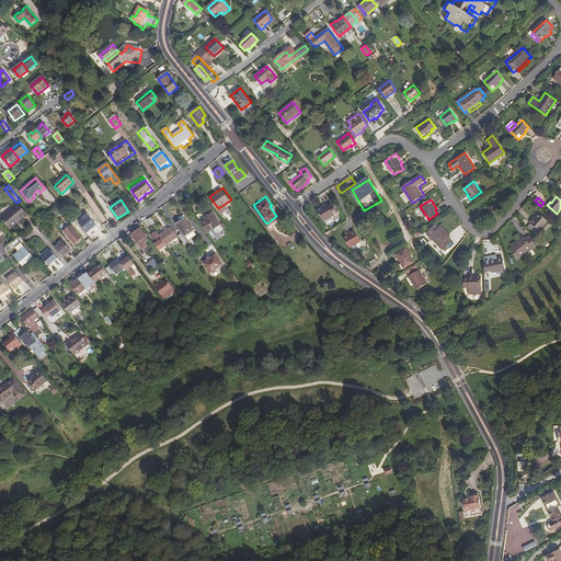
[(324,220),(325,220),(339,213),(333,204),(329,206),(328,205),(318,209),(324,220)]
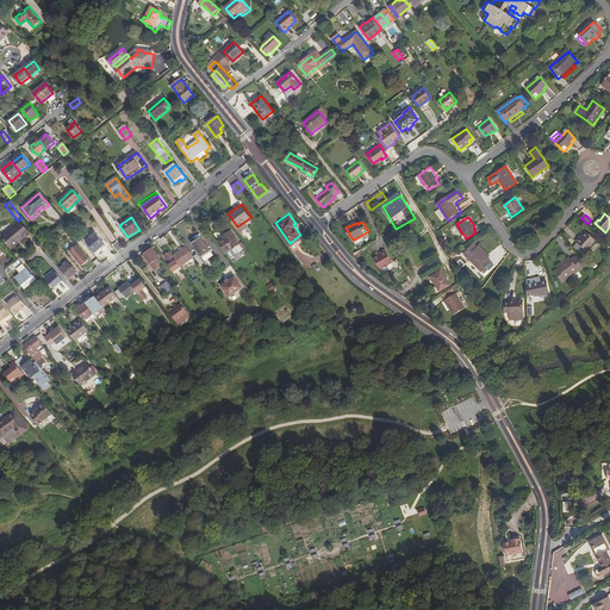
[(12,249),(22,241),(30,235),(20,223),(2,237),(12,249)]
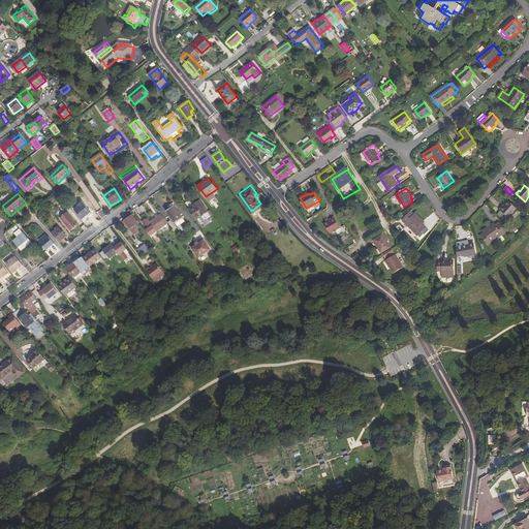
[(54,196),(44,205),(47,207),(50,204),(51,205),(57,199),(54,196)]
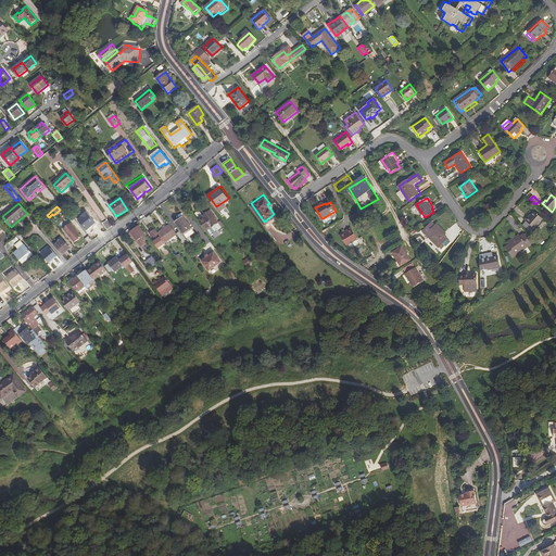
[(205,229),(218,220),(210,209),(204,213),(206,215),(204,216),(205,217),(199,220),(205,229)]
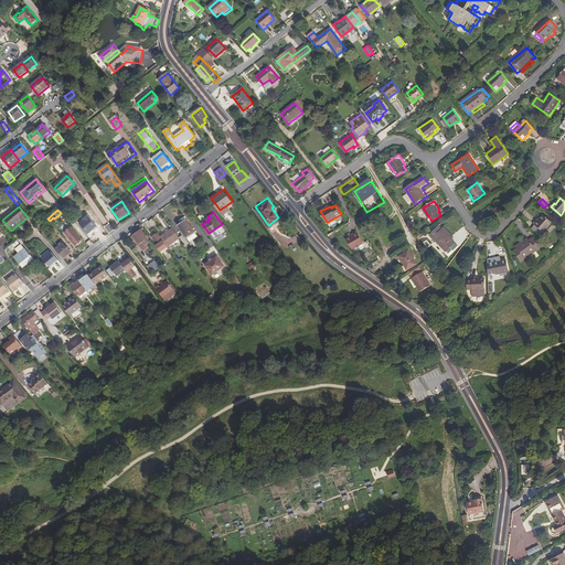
[(78,223),(87,234),(96,226),(87,215),(82,220),(78,223)]
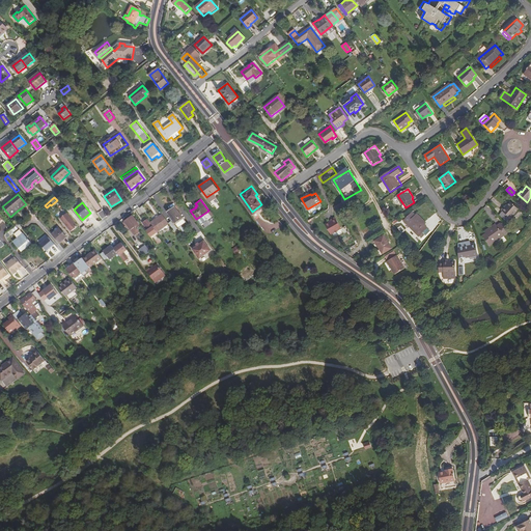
[(510,219),(519,210),(510,202),(506,207),(504,206),(501,210),(510,219)]
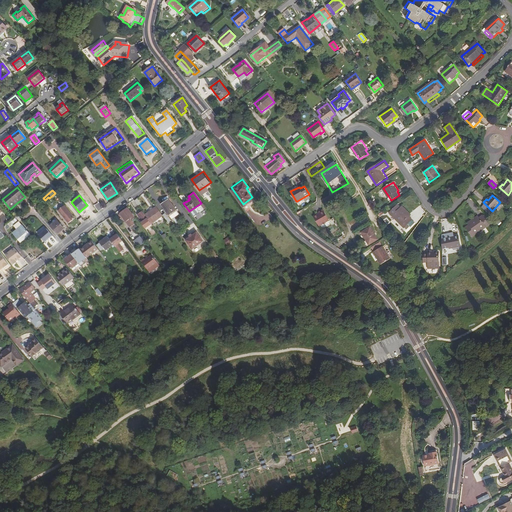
[(169,204),(171,203),(169,200),(161,205),(167,213),(166,214),(167,215),(167,216),(171,222),(178,217),(169,204)]
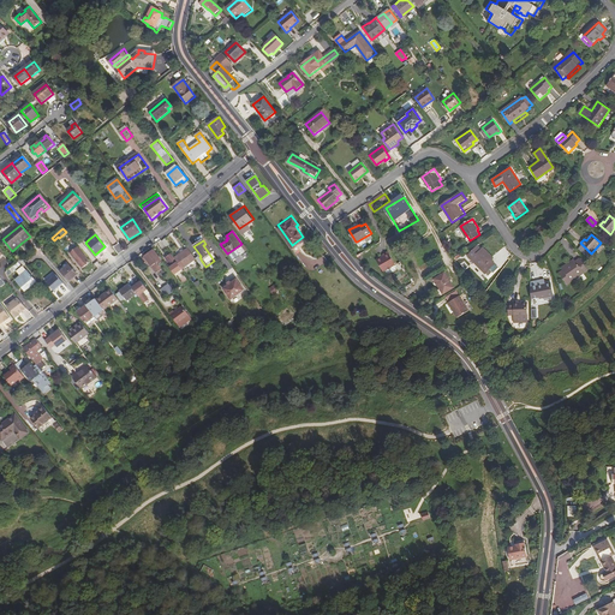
[(216,258),(206,244),(203,245),(214,261),(216,258)]
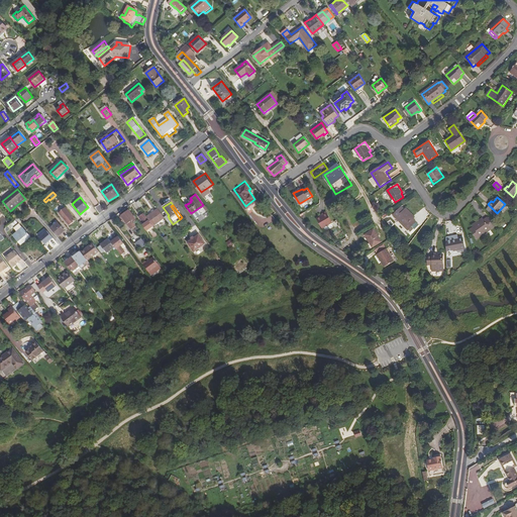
[(203,205),(191,213),(192,215),(204,207),(203,205)]
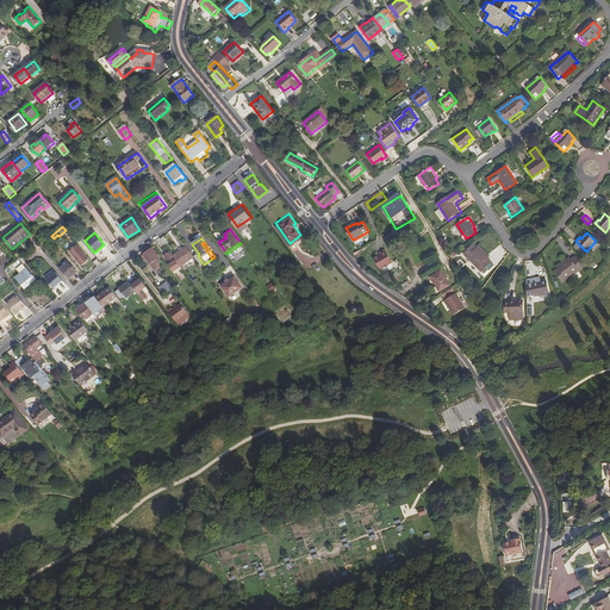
[(489,259),(478,248),(474,244),(465,254),(483,272),(492,262),(489,259)]
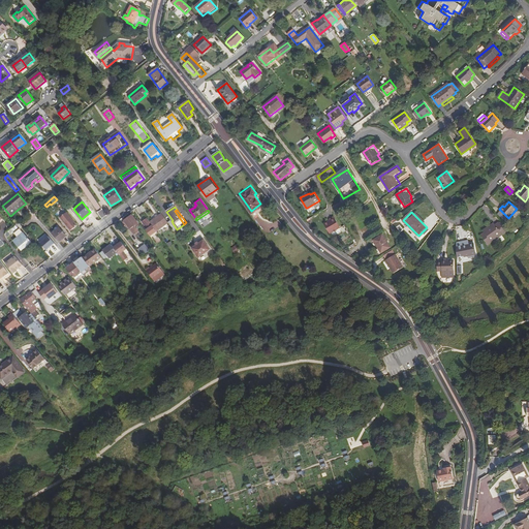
[(414,215),(424,224),(426,222),(416,213),(414,215)]
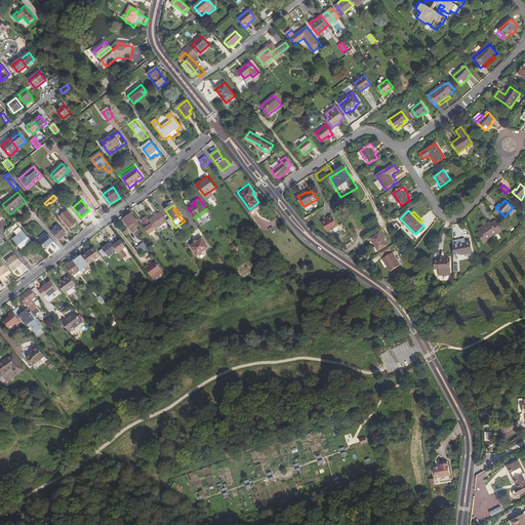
[(67,212),(61,217),(71,230),(77,225),(67,212)]
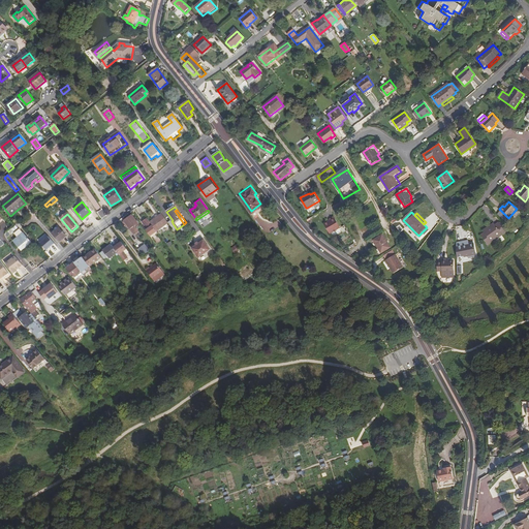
[(153,226),(156,231),(168,223),(161,215),(150,222),(153,226)]
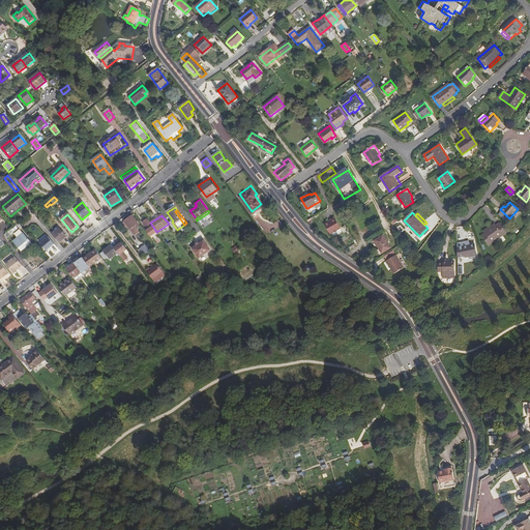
[(139,226),(131,216),(124,222),(135,235),(139,233),(136,229),(139,226)]
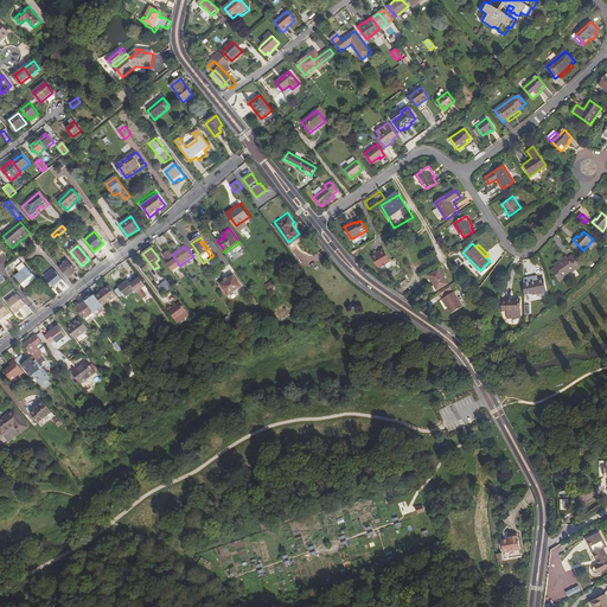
[(382,267),(390,261),(391,260),(384,248),(379,251),(379,253),(374,256),(379,267),(382,267)]
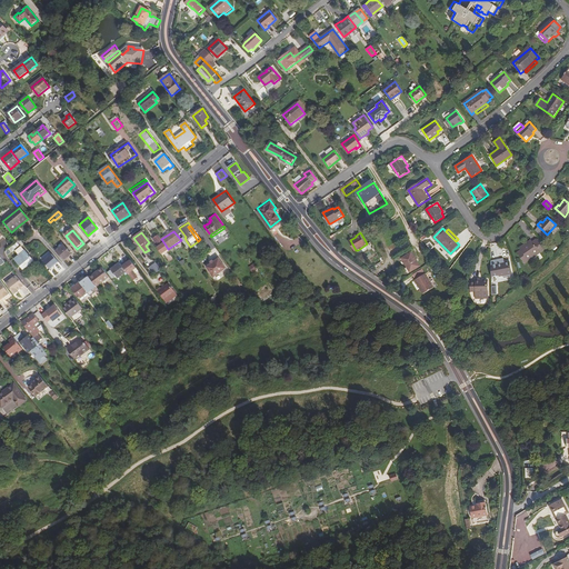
[(160,246),(163,243),(158,237),(153,239),(156,243),(158,242),(160,246)]
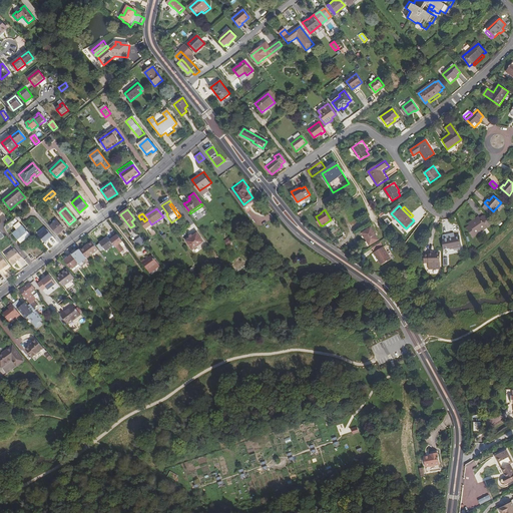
[(484,215),(481,217),(471,225),(467,227),(474,237),(491,224),(484,215)]
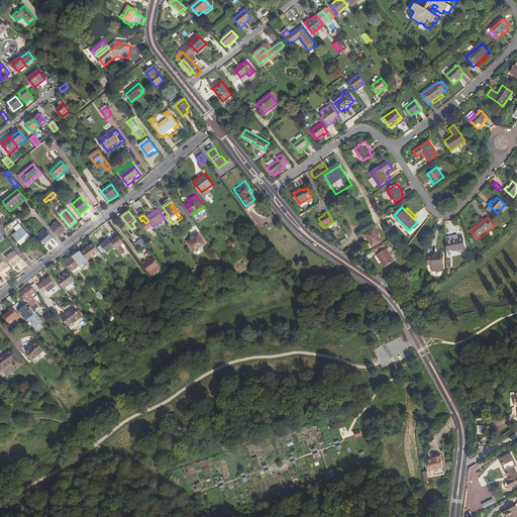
[(473,225),(475,227),(485,219),(483,217),(473,225)]
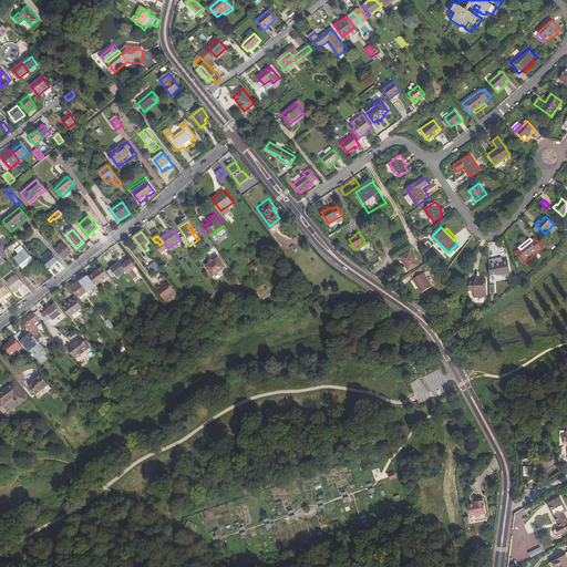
[(167,248),(164,243),(163,243),(160,245),(156,247),(161,254),(168,248),(167,248)]
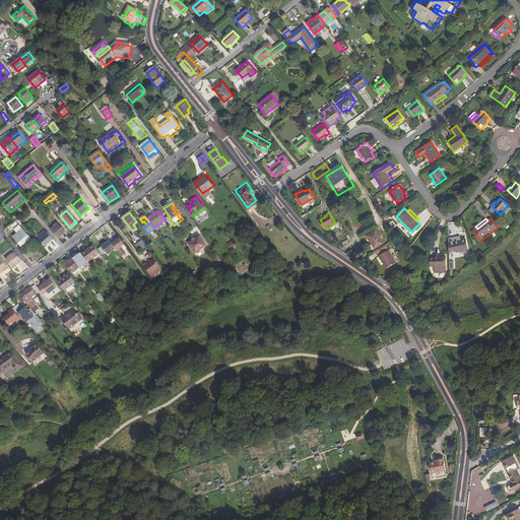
[(65,233),(58,223),(51,229),(58,238),(65,233)]
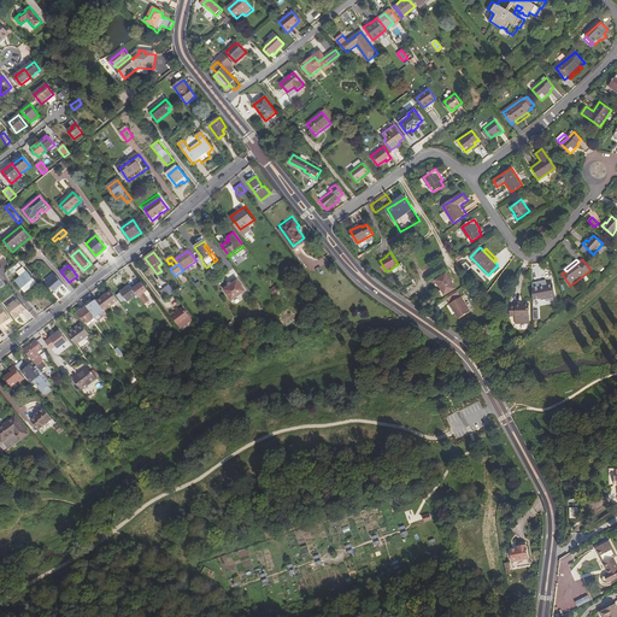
[(27,274),(23,269),(17,275),(19,278),(17,281),(27,293),(36,285),(27,272),(27,274)]
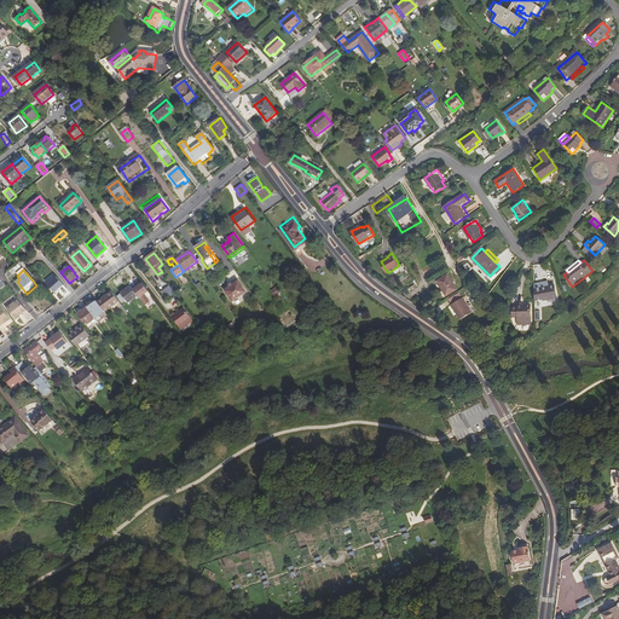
[(46,283),(55,293),(63,284),(56,276),(46,283)]
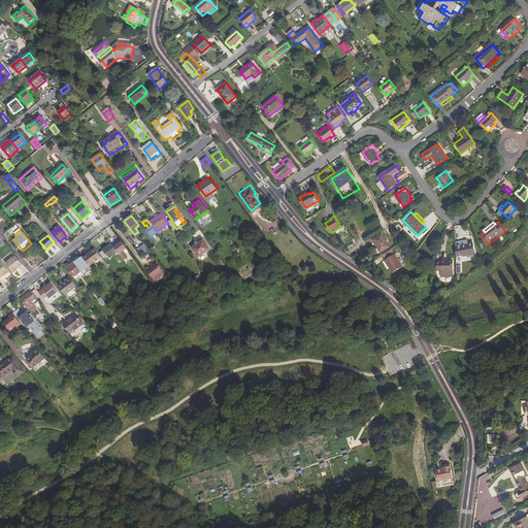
[(372,239),(380,254),(389,249),(383,235),(372,239)]
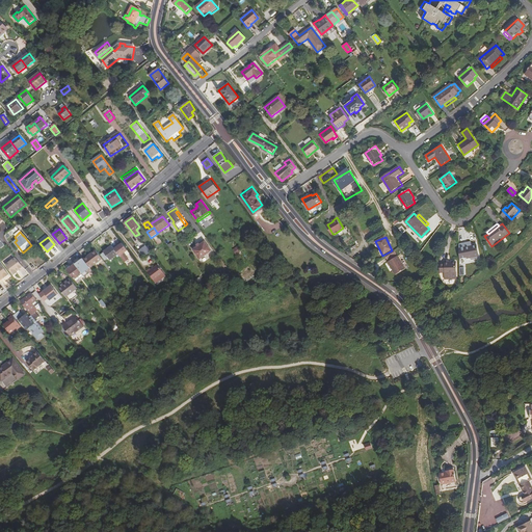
[(197,246),(193,250),(201,260),(212,251),(205,241),(200,245),(197,246)]
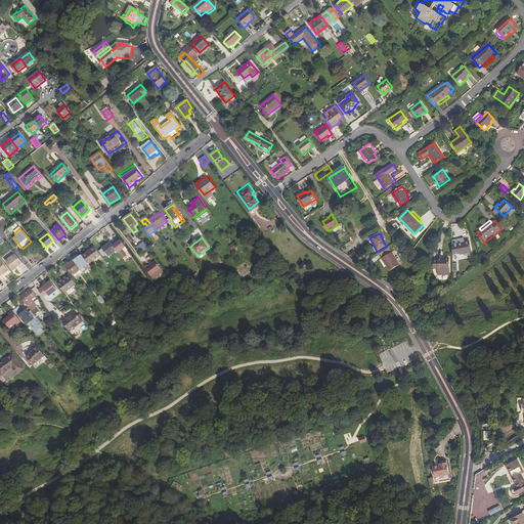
[(463,242),(451,244),(453,255),(472,252),(470,241),(463,242)]
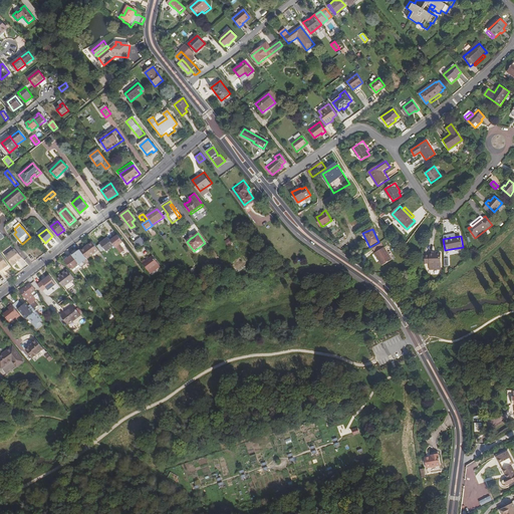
[(120,246),(122,249),(125,247),(118,237),(110,242),(113,246),(115,249),(116,248),(120,246)]
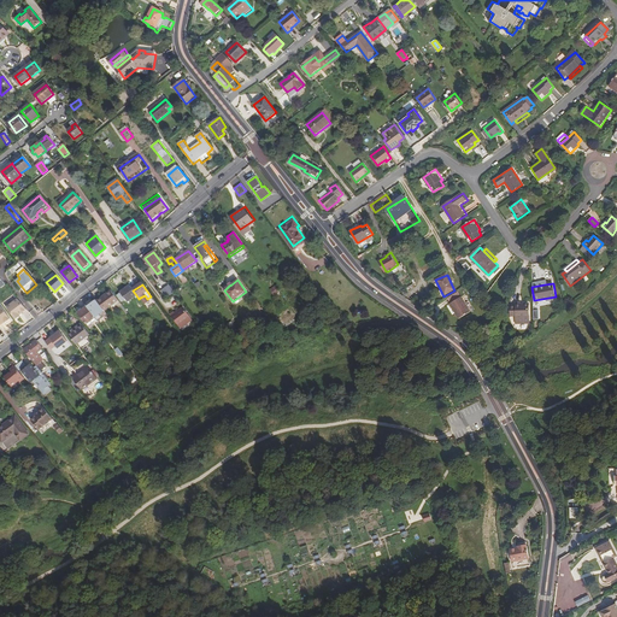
[(166,299),(175,293),(169,285),(160,291),(166,299)]
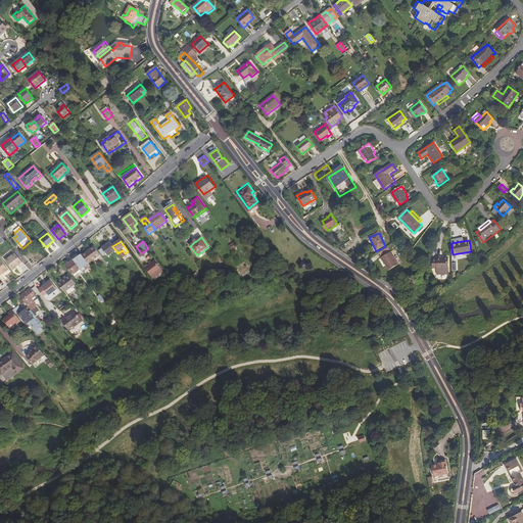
[(115,250),(112,246),(109,242),(101,248),(107,257),(115,250)]
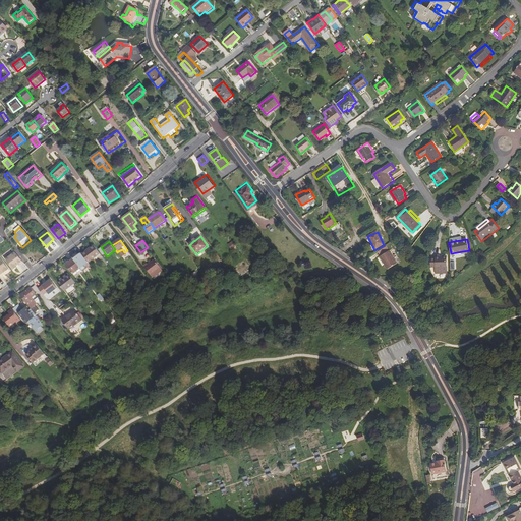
[(232,241),(228,244),(232,250),(237,247),(232,241)]
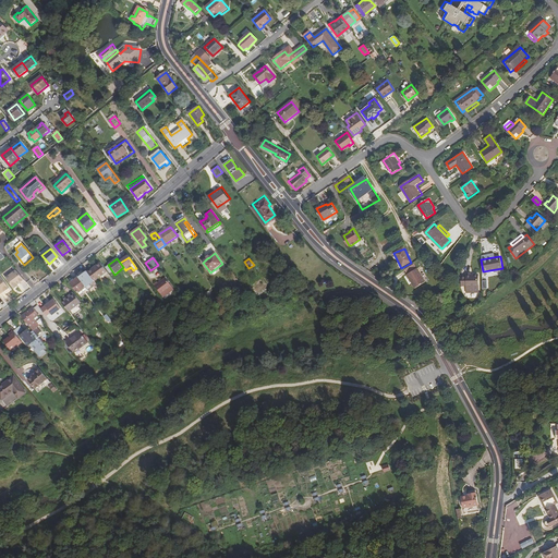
[(108,274),(101,278),(102,280),(110,275),(100,263),(88,273),(94,281),(98,278),(95,274),(100,270),(102,273),(105,270),(108,274)]
